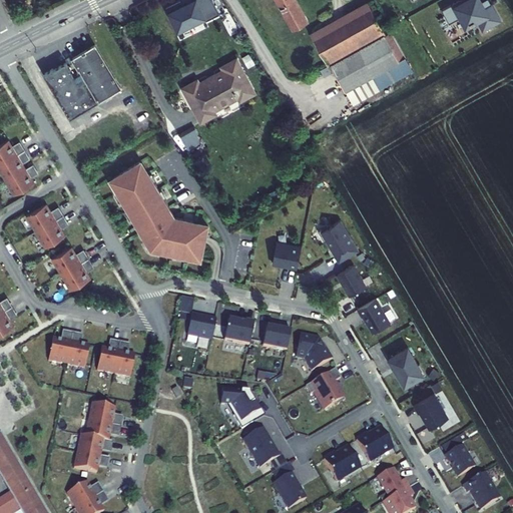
[(190,0),(169,10),(179,32),(203,20),(204,22),(218,15),(211,0),(190,0)]
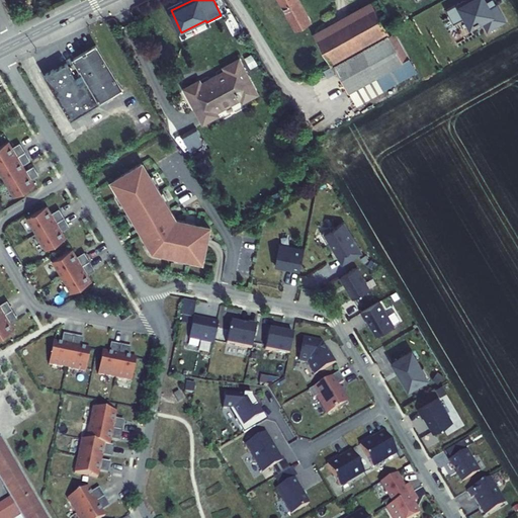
[(279,0),(296,30),(310,24),(295,0),(279,0)]
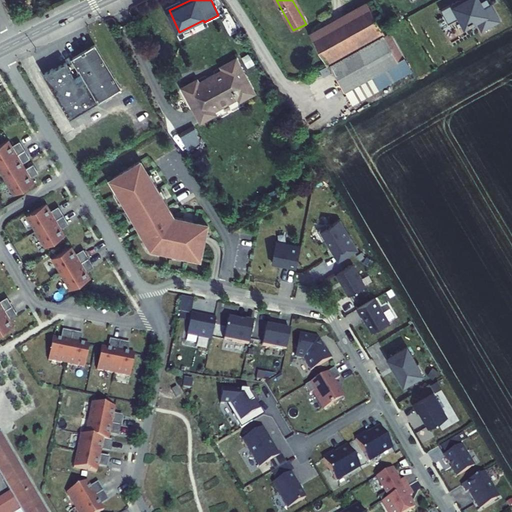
[(456,0),(441,9),(449,23),(460,16),(466,27),(478,20),(482,29),(498,20),(488,3),(486,5),(482,0),(480,0),(479,1),(478,0),(456,0)]
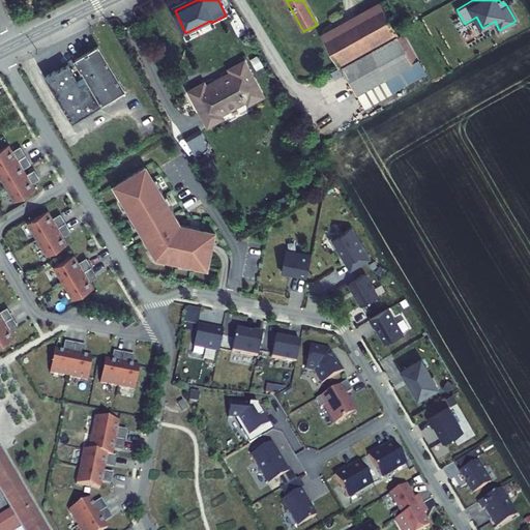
[(340,66),(341,66),(396,35),(387,20),(379,4),(379,3),(322,34),(340,66)]
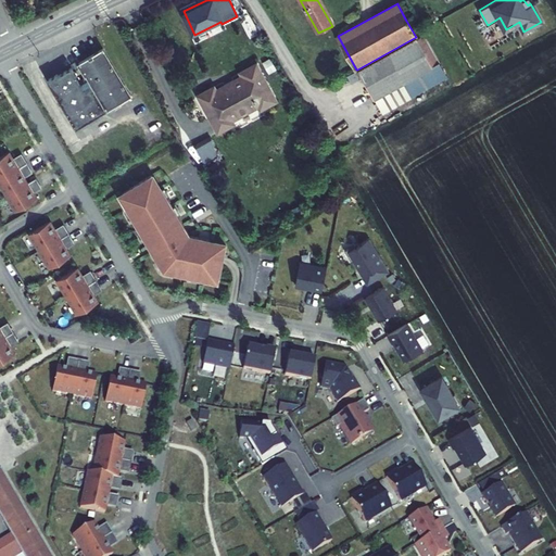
[(417,39),(416,37),(357,70),(374,99),(375,99),(403,83),(432,67),(439,63),(424,35),(417,39)]
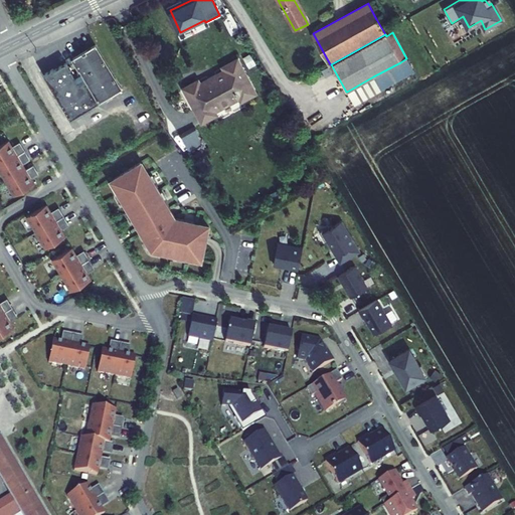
[(96,45),(73,58),(74,61),(68,65),(67,62),(53,70),(53,69),(44,74),(70,119),(122,89),(96,45)]
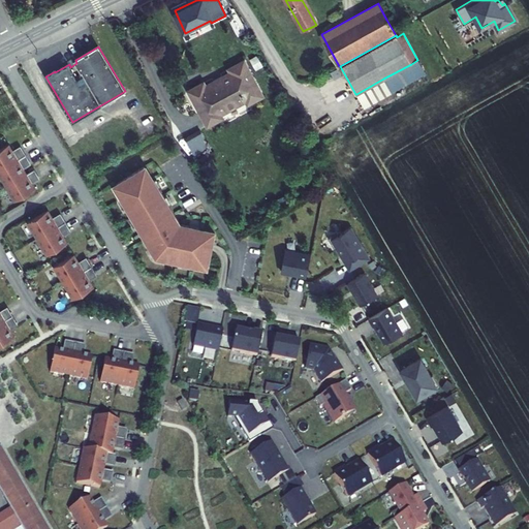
[(76,63),(75,60),(73,57),(67,61),(69,64),(70,67),(76,63)]
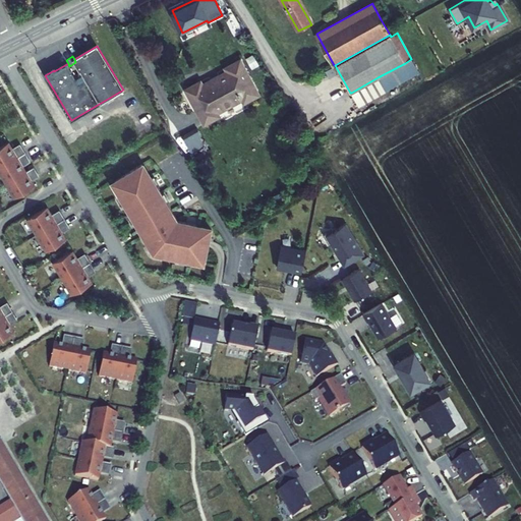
[(205,124),(219,116),(218,113),(242,100),(244,103),(258,95),(240,59),(225,68),(227,71),(201,84),(200,81),(185,90),(205,124)]
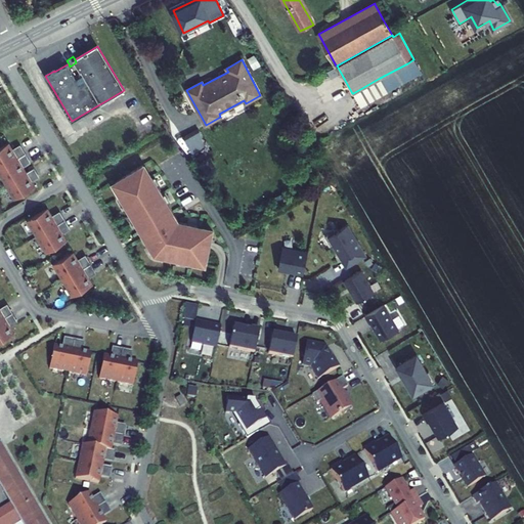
[(380,78),(353,93),(360,106),(415,77),(407,63),(380,78)]
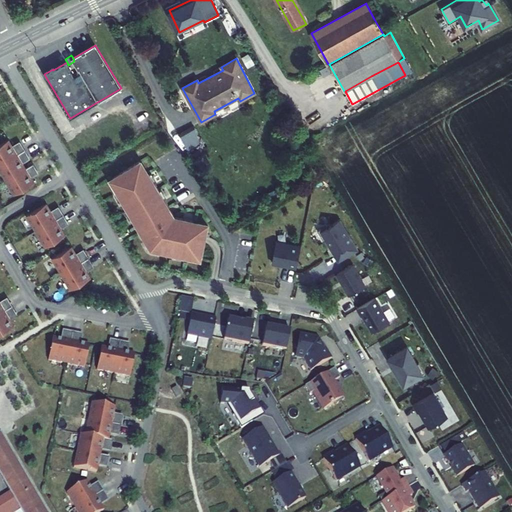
[(194,125),(179,133),(188,150),(201,143),(194,125)]
